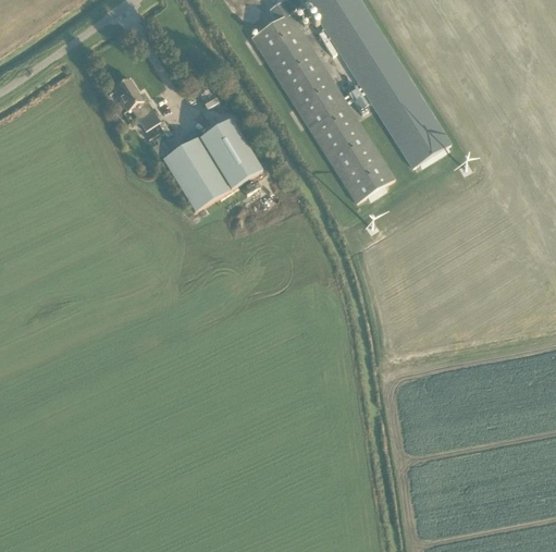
[(288,11),(281,0),(269,8),(276,20),(250,36),(304,120),(301,121),(294,108),(289,111),(299,127),(304,124),(304,123),(305,122),(356,203),(366,196),(369,199),(385,188),(383,185),(393,179),(288,11)]
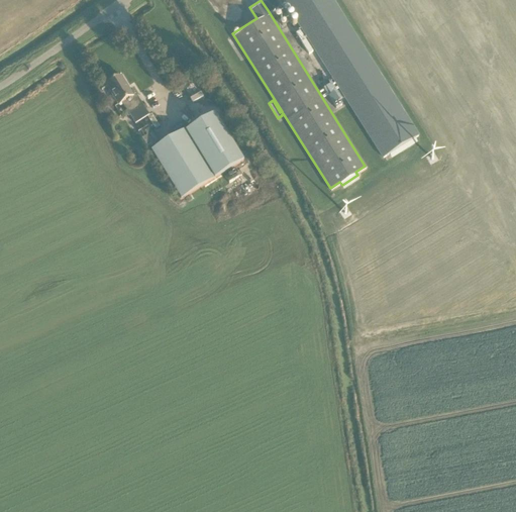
[(261,0),(268,10),(285,0),(382,155),(417,132),(333,0),(261,0)]
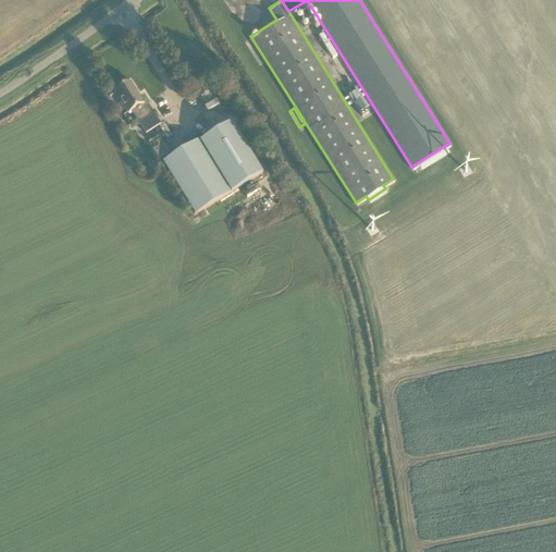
[(322,29),(318,33),(332,54),(336,52),(322,29)]
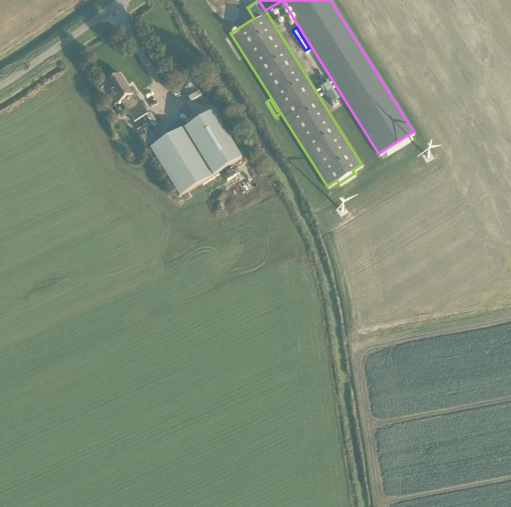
[(133,119),(147,111),(133,89),(130,91),(118,72),(104,81),(116,101),(120,99),(133,119)]
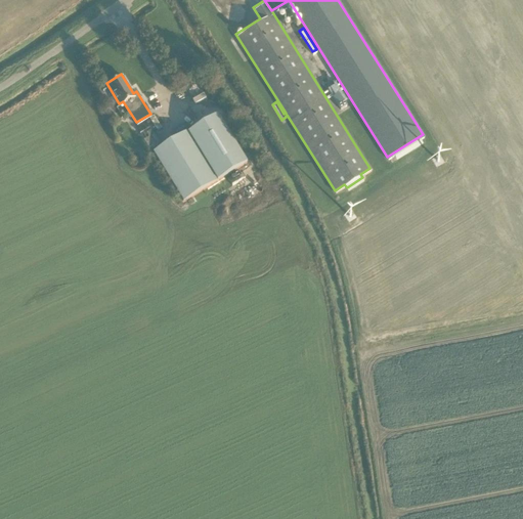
[(334,82),(328,86),(338,103),(344,99),(334,82)]
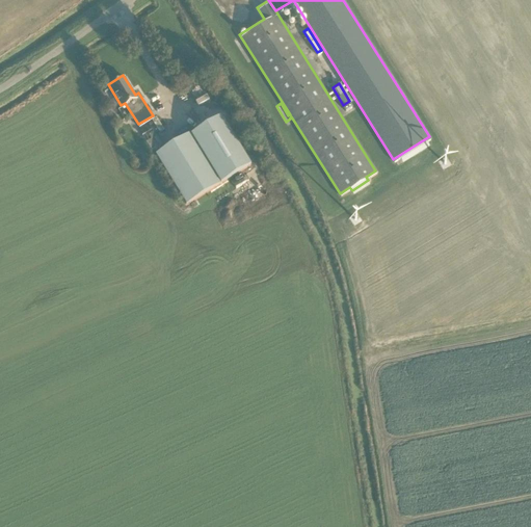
[(185,202),(249,162),(219,113),(156,152),(185,202)]
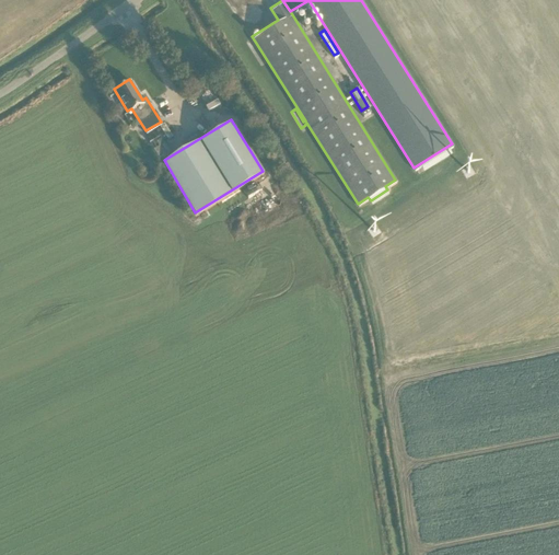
[(151,139),(161,155),(172,149),(162,133),(151,139)]
